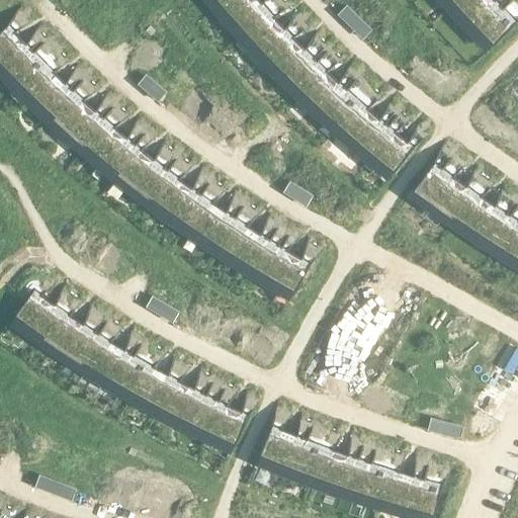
[(227,0),(219,7),(225,14),(231,20),(236,27),(242,33),(268,10),(262,4),(258,0),(227,0)]
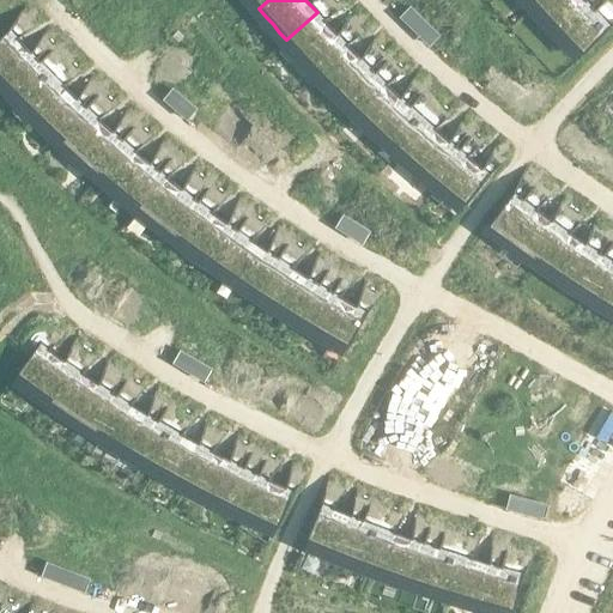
[(541,0),(535,6),(541,13),(546,19),(552,25),(558,31),(564,37),(570,44),(576,50),(582,56),(611,26),(606,20),(600,14),(594,8),(588,2),(586,0),(541,0)]
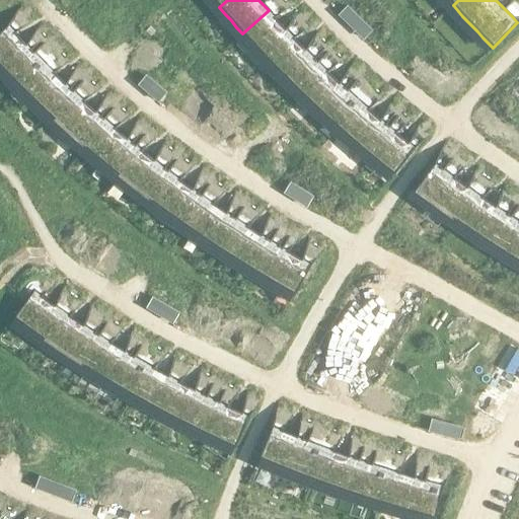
[(269,10),(242,33),(248,41),(254,47),(261,54),(267,60),(292,35),(286,29),(280,23),(275,16),(269,10)]
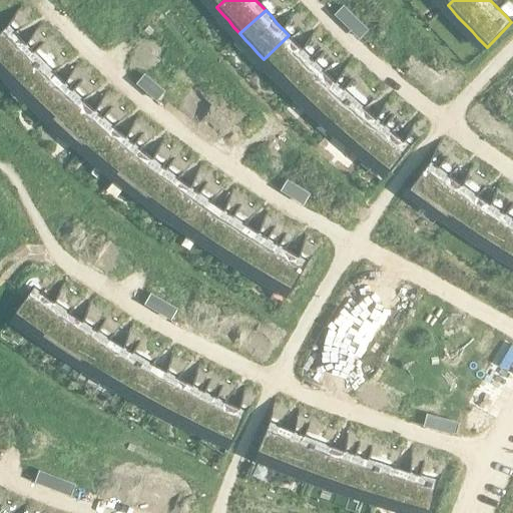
[(8,25),(0,32),(0,66),(2,69),(7,74),(12,79),(17,84),(22,89),(47,64),(42,60),(37,55),(32,50),(27,45),(22,40),(18,35),(13,30),(8,25)]
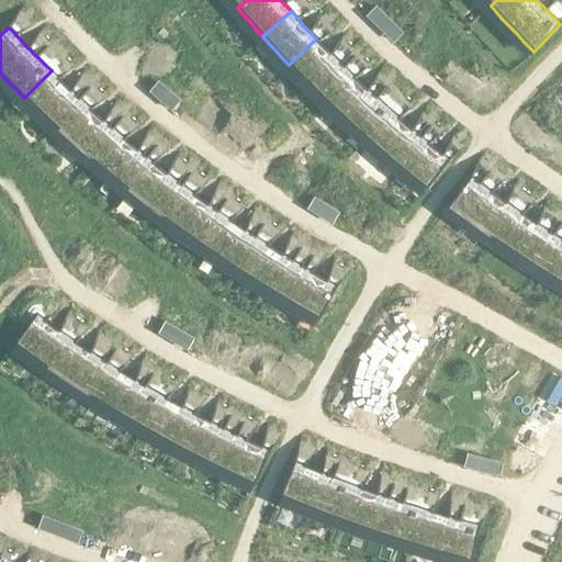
[(316,38),(289,65),(294,70),(300,76),(305,81),(311,87),(316,92),(322,98),(348,70),(343,65),(337,59),(332,55),(327,49),(322,44),(316,38)]
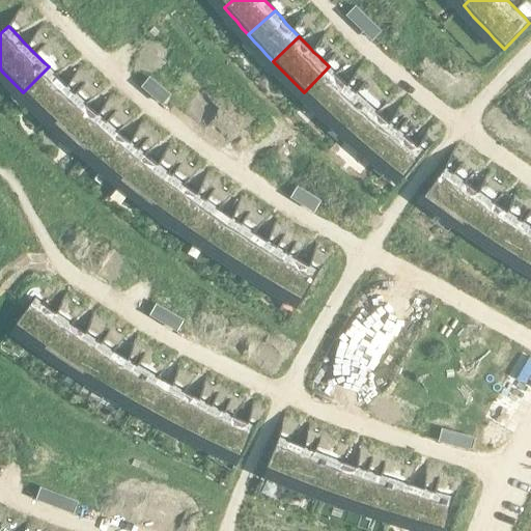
[(49,66),(23,92),(28,98),(33,103),(38,108),(44,113),(49,117),(54,122),(79,96),(74,91),(68,86),(63,82),(58,77),(53,72),(49,66)]
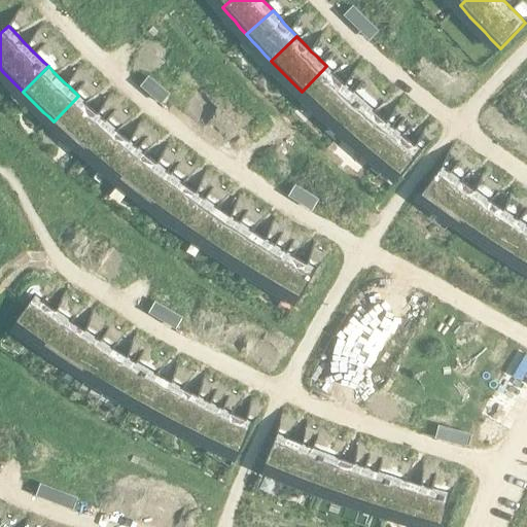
[(326,66),(302,92),(307,97),(312,102),(317,106),(322,111),(327,116),(332,121),(338,126),(343,131),(367,104),(362,99),(356,95),(352,90),(347,85),(342,80),(337,75),(331,71),(326,66)]
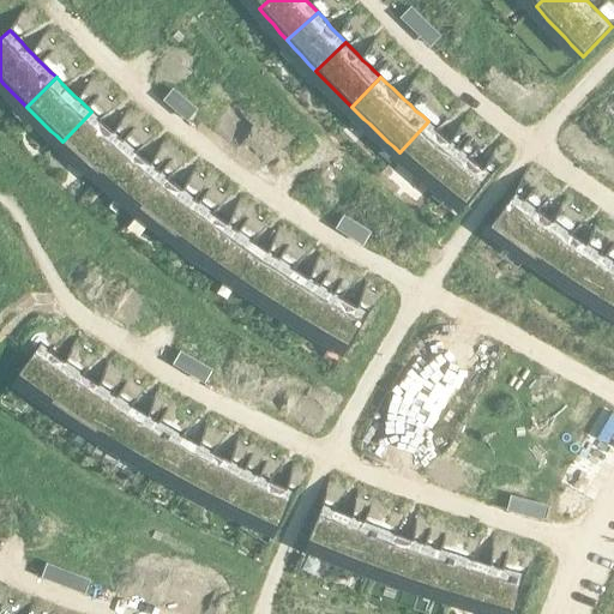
[(91,112),(62,142),(68,148),(76,154),(82,158),(88,164),(94,170),(100,175),(127,144),(121,138),(115,133),(109,127),(103,122),(97,116),(91,112)]
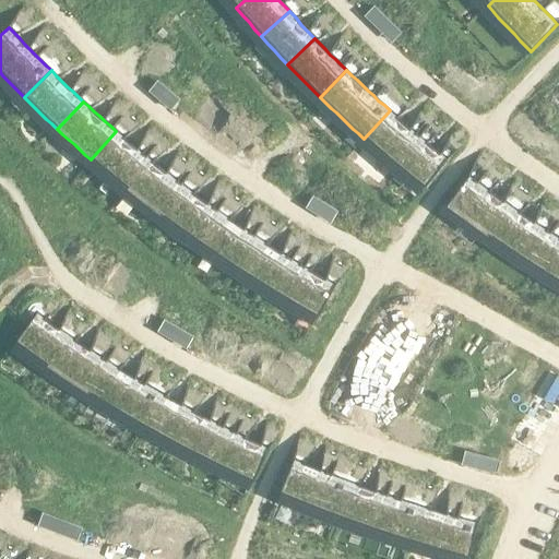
[(390,110),(364,139),(370,144),(376,149),(381,154),(388,158),(393,164),(399,168),(423,140),(417,134),(412,130),(406,125),(401,120),(395,116),(390,110)]
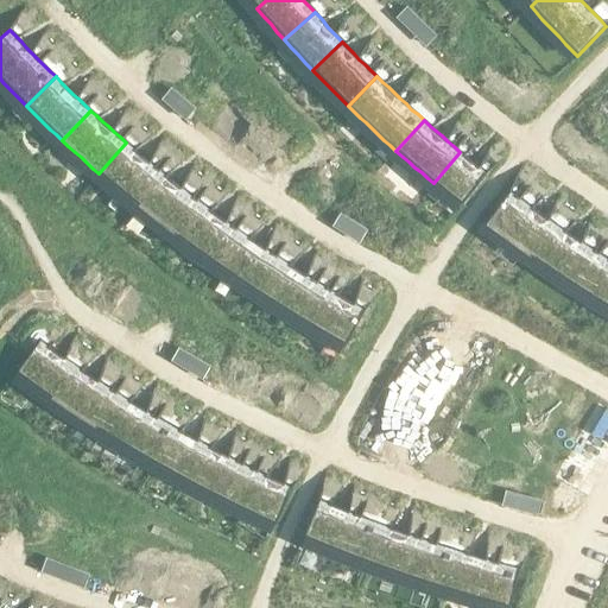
[(126,143),(99,173),(106,179),(112,184),(118,190),(125,195),(131,201),(138,206),(164,173),(157,169),(151,163),(145,158),(139,153),(132,147),(126,143)]
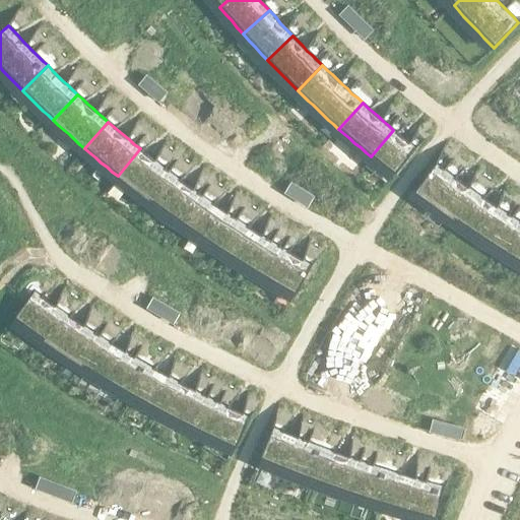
[(393,130),(371,156),(377,161),(382,167),(388,171),(394,176),(415,147),(410,143),(404,139),(399,134),(393,130)]
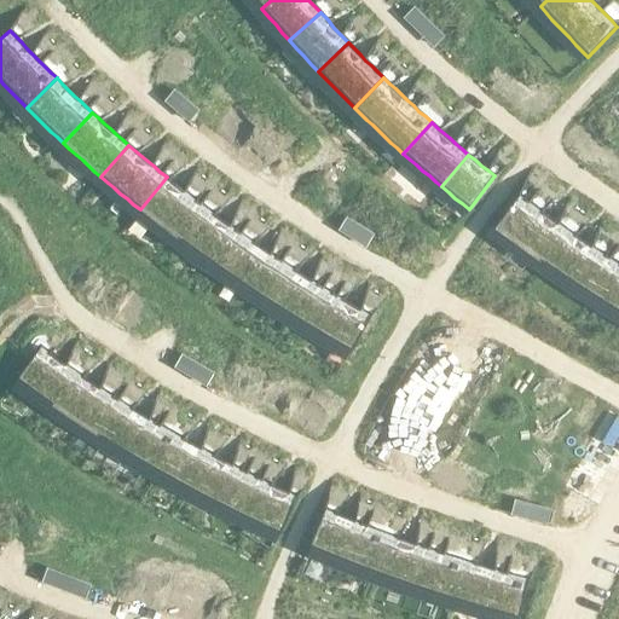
[(167,177),(140,209),(146,215),(154,220),(160,225),(167,230),(173,236),(180,241),(206,207),(198,202),(192,197),(186,192),(179,187),(173,181),(167,177)]
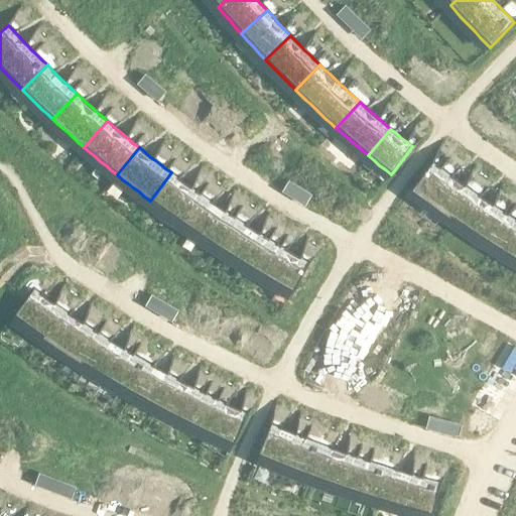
[(432,162),(411,190),(418,196),(425,201),(431,206),(438,210),(445,215),(453,220),(473,190),(466,186),(459,181),(453,176),(445,172),(439,167),(432,162)]
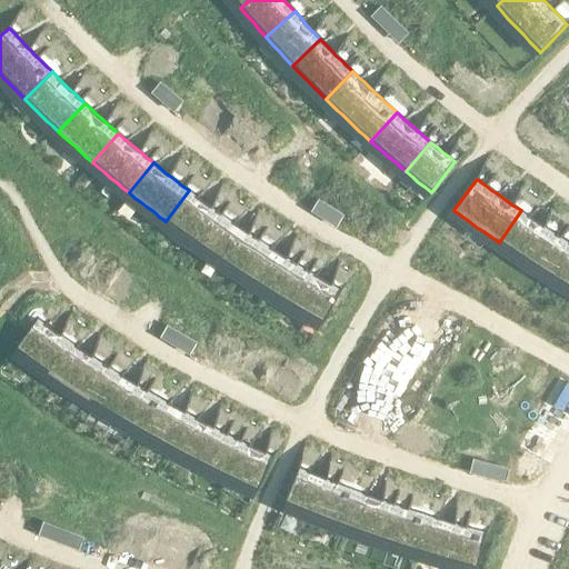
[(189,190),(166,221),(171,226),(178,230),(185,235),(190,240),(197,245),(203,249),(226,217),(219,212),(213,208),(207,203),(201,199),(195,195),(189,190)]
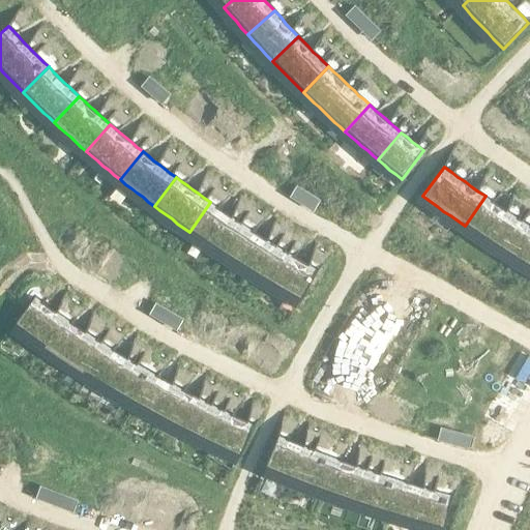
[(486,196),(465,226),(471,231),(478,235),(486,240),(493,244),(499,249),(506,254),(526,224),(519,219),(512,214),(505,210),(499,205),(492,201),(486,196)]
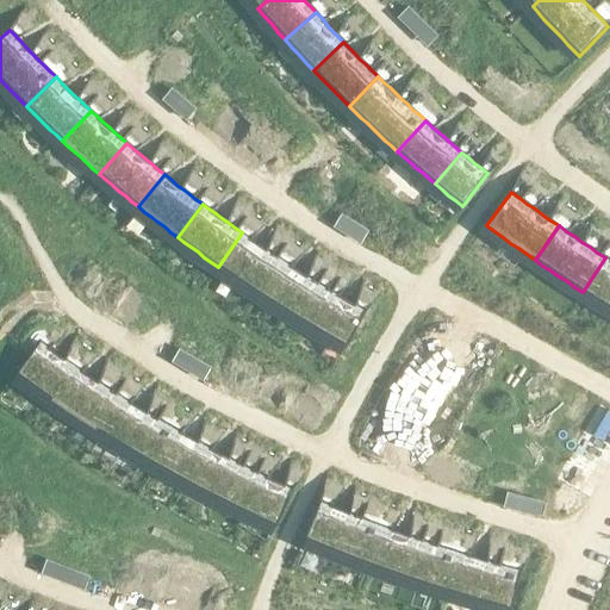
[(242,232),(218,267),(224,272),(231,277),(238,281),(246,285),(253,290),(259,294),(281,260),(275,255),(268,251),(261,247),(255,242),(248,237),(242,232)]
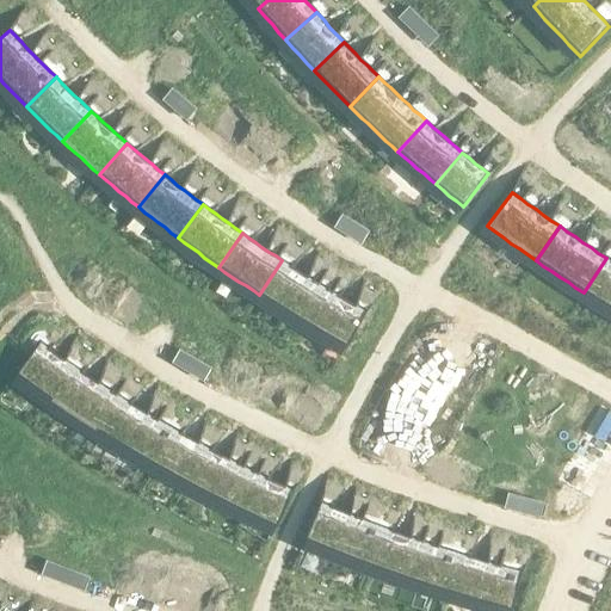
[(610,260),(606,258),(584,292),(591,297),(598,302),(605,306),(610,309),(610,260)]
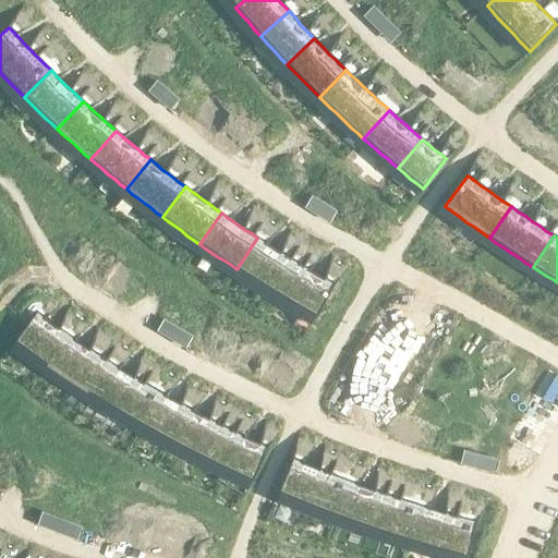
[(257,238),(237,269),(243,274),(250,278),(256,281),(263,286),(269,290),(276,294),(295,262),(289,257),(282,254),(277,250),(270,245),(264,242),(257,238)]
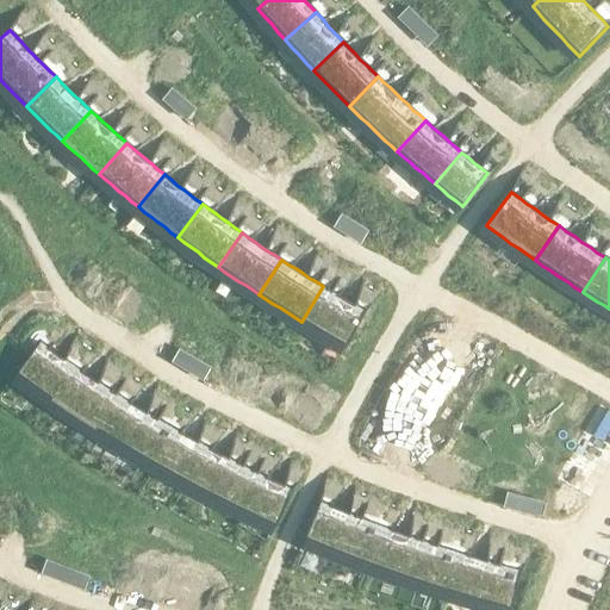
[(323,286),(302,322),(309,325),(316,330),(323,334),(330,338),(338,343),(346,347),(366,311),(359,306),(352,303),(344,298),(337,294),(330,290),(323,286)]
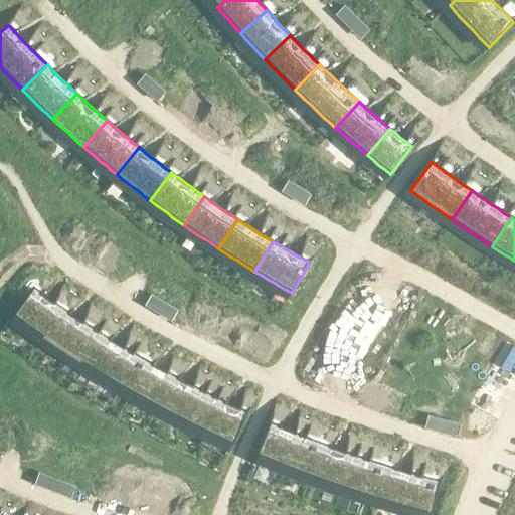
[(33,288),(13,317),(20,322),(27,327),(35,332),(42,337),(62,309),(55,304),(48,299),(41,294),(33,288)]
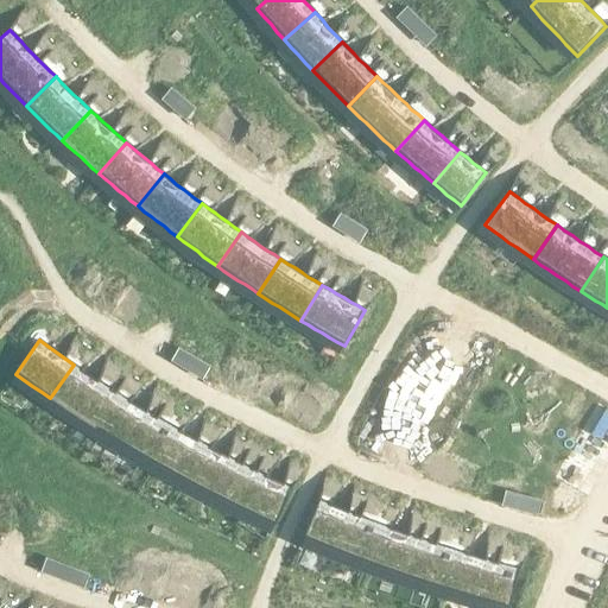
[(74,365),(50,398),(58,404),(67,409),(74,415),(82,419),(90,425),(99,430),(121,396),(113,390),(105,385),(97,380),(89,374),(81,369),(74,365)]
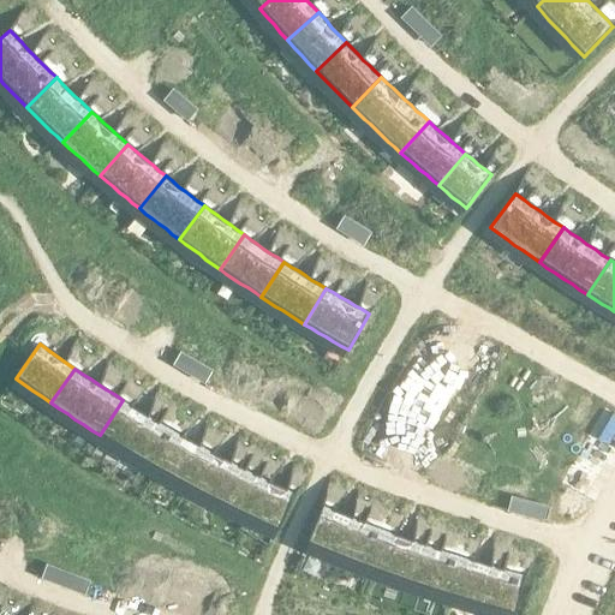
[(123,400),(100,435),(107,440),(114,445),(121,448),(129,453),(136,457),(143,461),(150,465),(157,470),(178,434),(171,429),(163,425),(157,421),(150,417),(143,412),(136,408),(129,404),(123,400)]
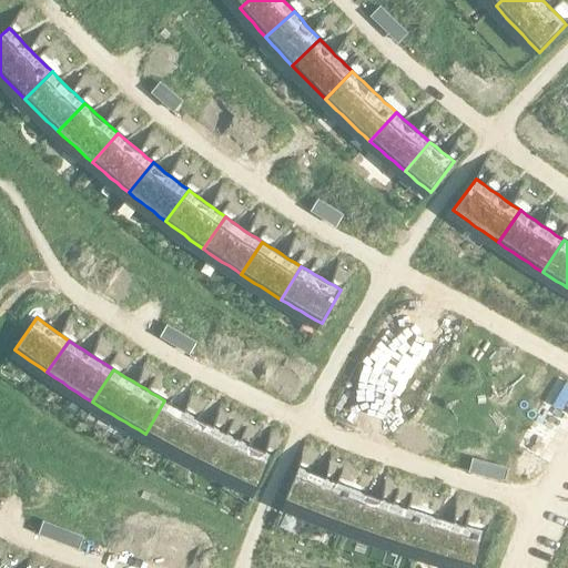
[(164,401),(145,434),(152,437),(159,442),(165,445),(172,448),(191,415),(184,412),(178,407),(171,404),(164,401)]
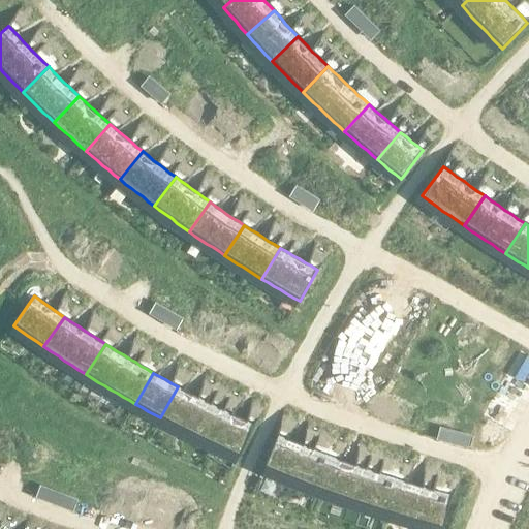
[(178,386),(160,417),(169,423),(178,427),(186,431),(195,436),(204,440),(212,444),(227,412),(219,408),(211,404),(203,399),(194,395),(186,391),(178,386)]
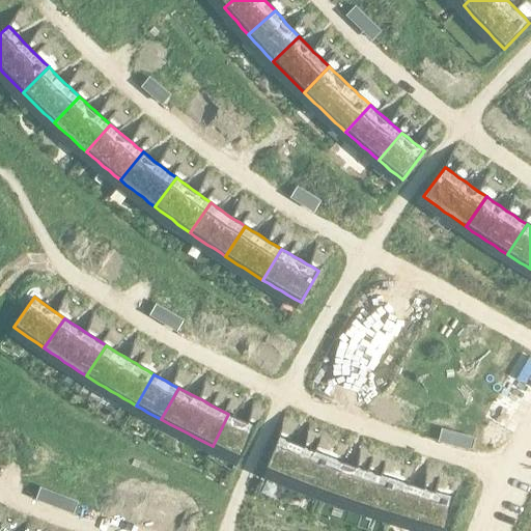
[(228,414),(213,446),(220,449),(226,452),(233,455),(240,458),(255,425),(248,423),(242,420),(235,417),(228,414)]
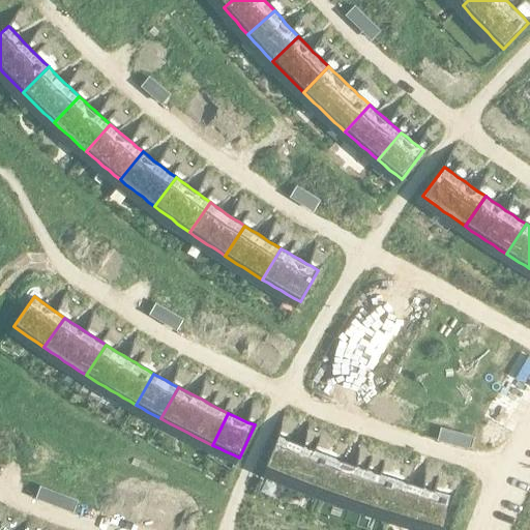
[(278,436),(264,469),(271,471),(277,474),(285,477),(292,480),(298,482),(305,486),(312,488),(319,491),(331,457),(325,454),(318,451),(312,449),(305,446),(298,444),(292,441),(285,438),(278,436)]
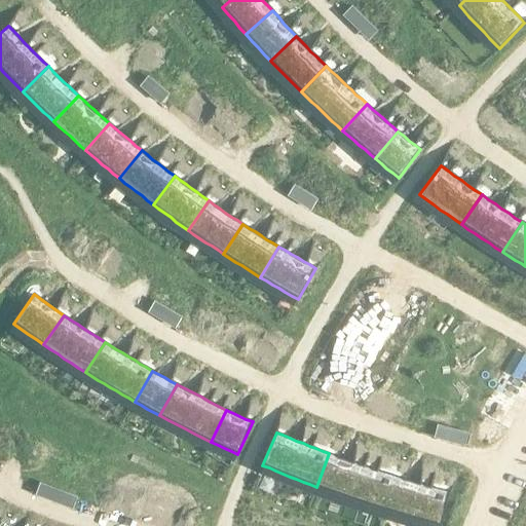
[(329,453),(316,487),(324,489),(330,492),(337,494),(343,496),(350,499),(358,501),(364,503),(371,505),(378,508),(384,511),(396,476),(388,474),(382,472),(375,470),(369,467),(362,465),(355,463),(348,460),(342,458),(336,456),(329,453)]
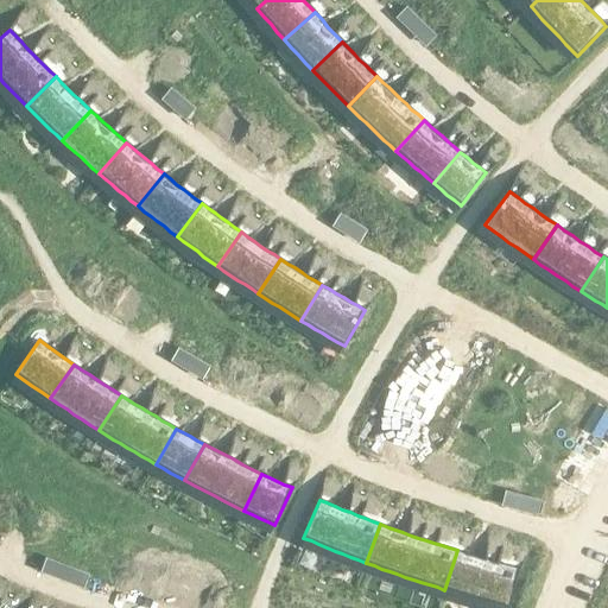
[(457,550),(444,590),(453,593),(461,595),(469,597),(476,600),(485,602),(493,605),(501,606),(508,607),(520,569),(512,567),(504,564),(496,562),(488,559),(480,557),(473,555),(464,552),(457,550)]
